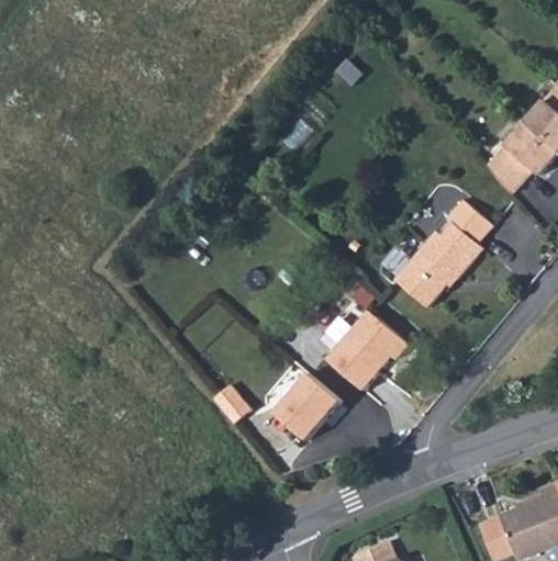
[(335,70),(352,85),(361,74),(346,59),(335,70)]
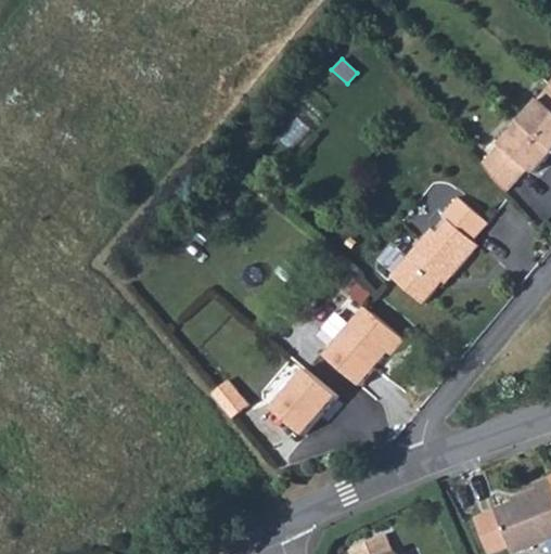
[(547,85),(481,165),(504,191),(524,167),(530,172),(550,146),(550,77),(546,84),(547,85)]
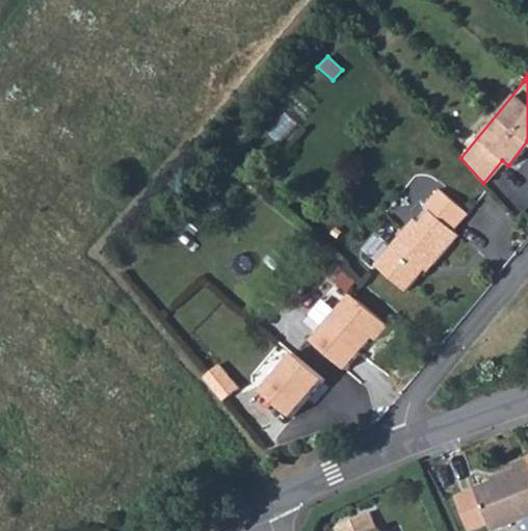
[(257,111),(265,118),(275,107),(266,99),(257,111)]
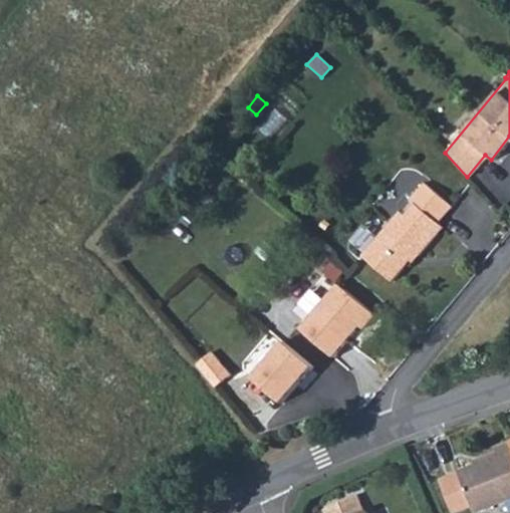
[(360,256),(391,281),(409,259),(407,257),(412,251),(417,256),(441,227),(436,223),(450,206),(422,183),(408,200),(412,204),(403,215),(398,211),(360,256)]
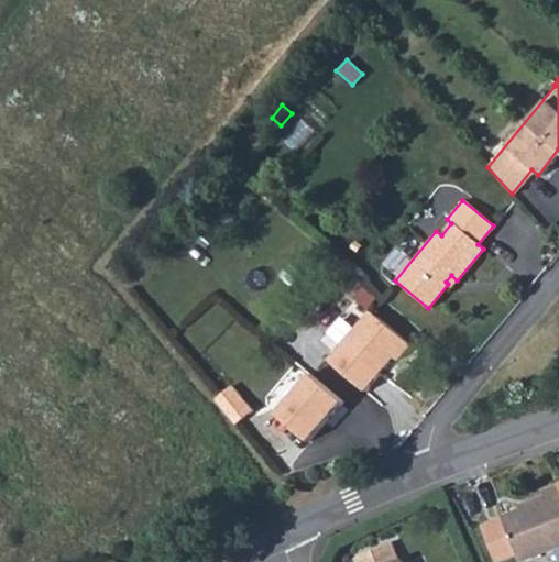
[(326,360),(363,390),(392,356),(396,360),(408,345),(369,310),(326,360)]
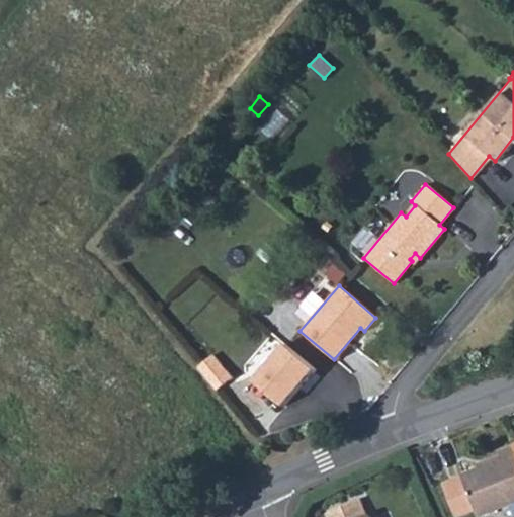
[(253,380),(282,406),(314,369),(284,343),(253,380)]
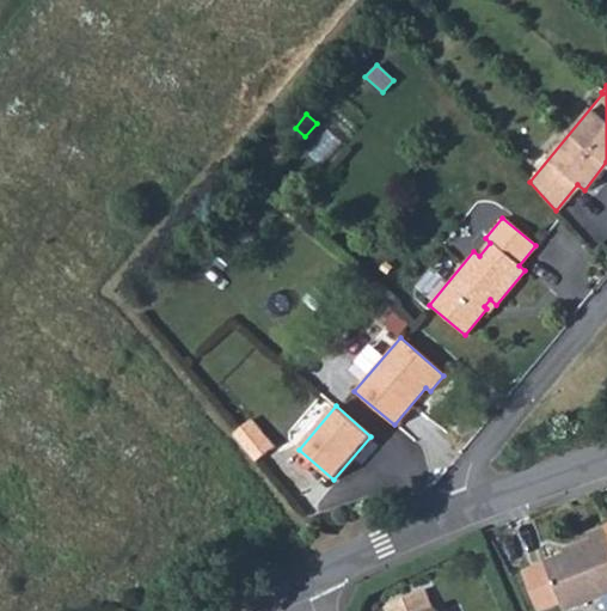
[(231,434),(253,462),(273,446),(250,419),(231,434)]
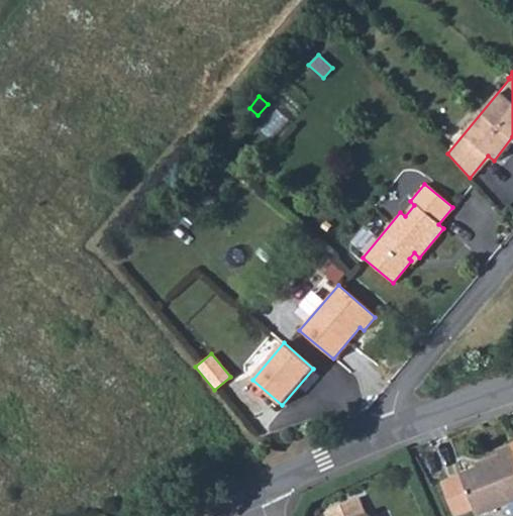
[(512,444),(497,450),(500,458),(462,475),(442,483),(455,515),(474,508),(477,515),(512,500),(512,444)]
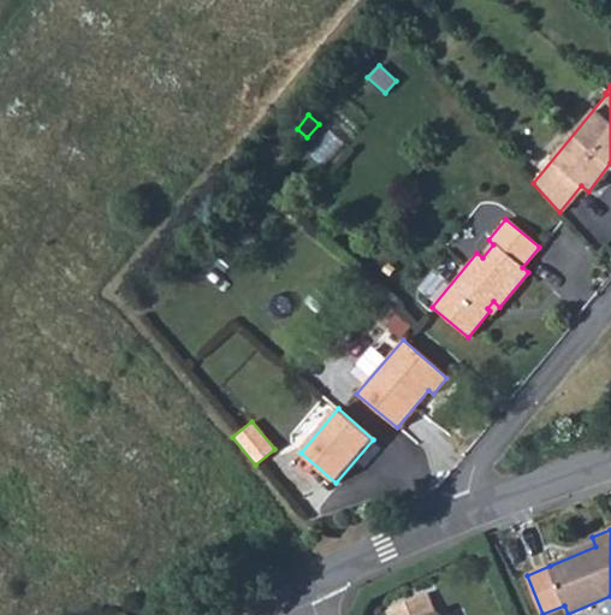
[(437,614),(435,610),(433,611),(425,592),(385,609),(386,614),(437,614)]
